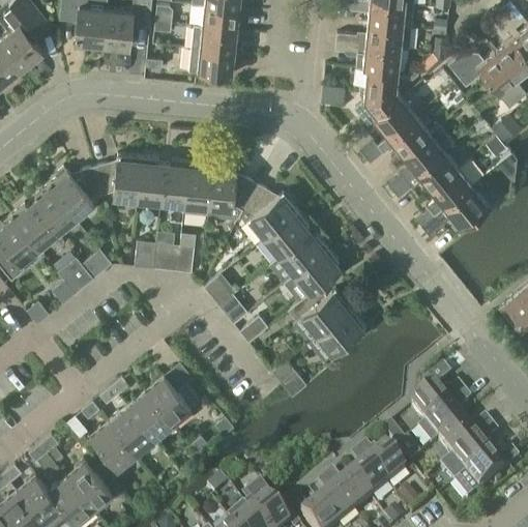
[(0,41),(0,46),(22,72),(42,55),(31,41),(47,29),(23,0),(9,10),(21,26),(0,41)]
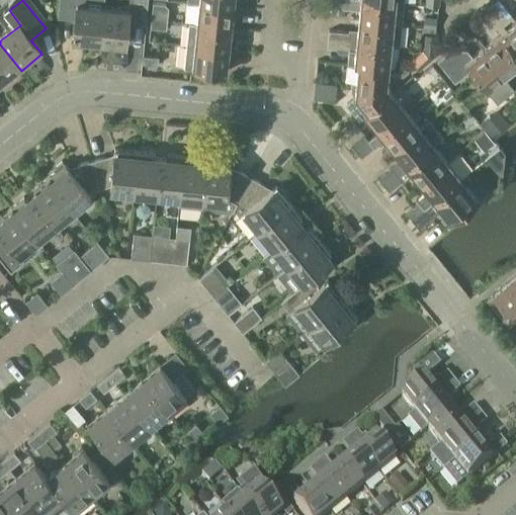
[(100,50),(104,11),(104,0),(61,0),(59,20),(77,21),(74,47),(100,50)]
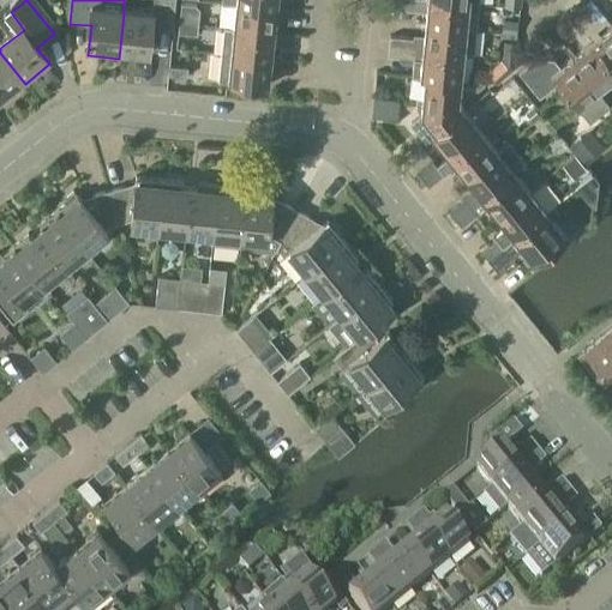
[(124,13),(119,59),(149,61),(153,32),(174,34),(177,0),(155,0),(154,17),(124,13)]
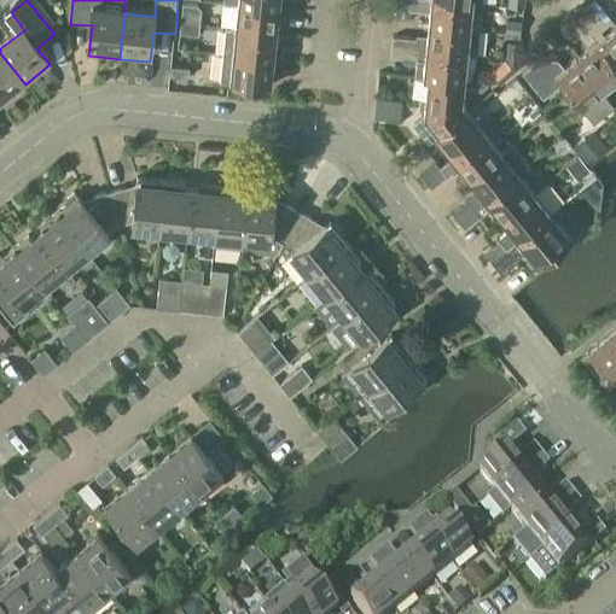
[(226,0),(226,4),(237,5),(237,7),(280,12),(280,0),(226,0)]
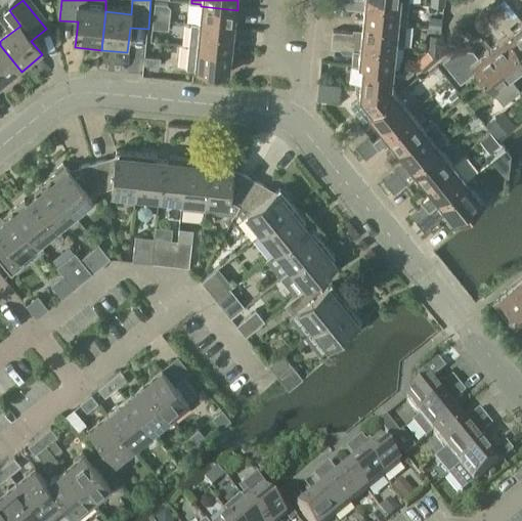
[(407,27),(409,5),(359,0),(338,0),(338,6),(342,6),(347,11),(364,12),(363,22),(407,27)]
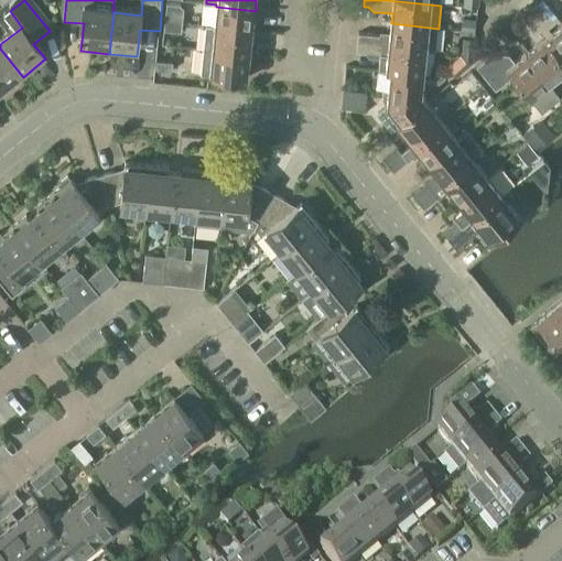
[(168,15),(166,24),(184,25),(185,17),(185,12),(182,8),(169,7),(168,15)]
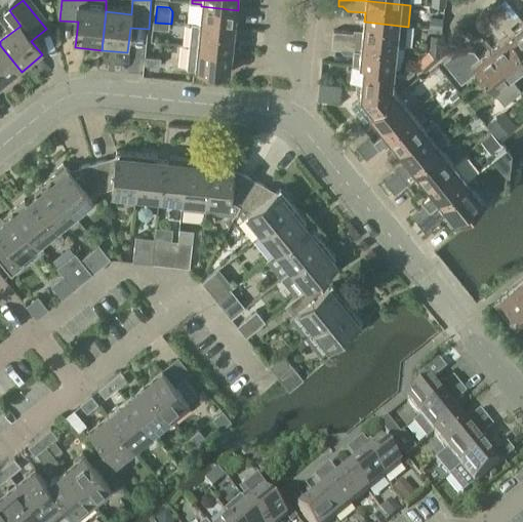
[(236,31),(238,10),(201,6),(199,27),(236,31)]
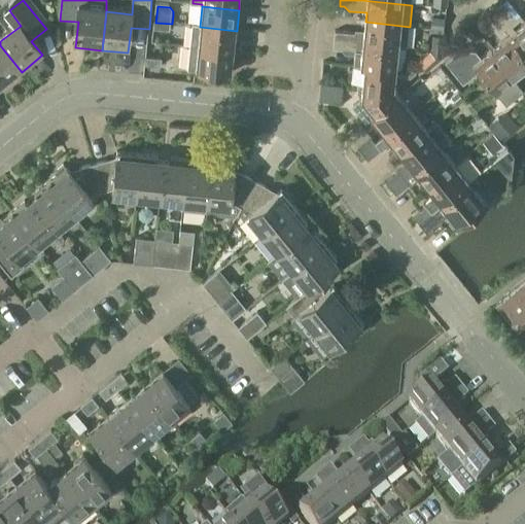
[(498,10),(491,15),(524,57),(524,27),(517,34),(498,10)]
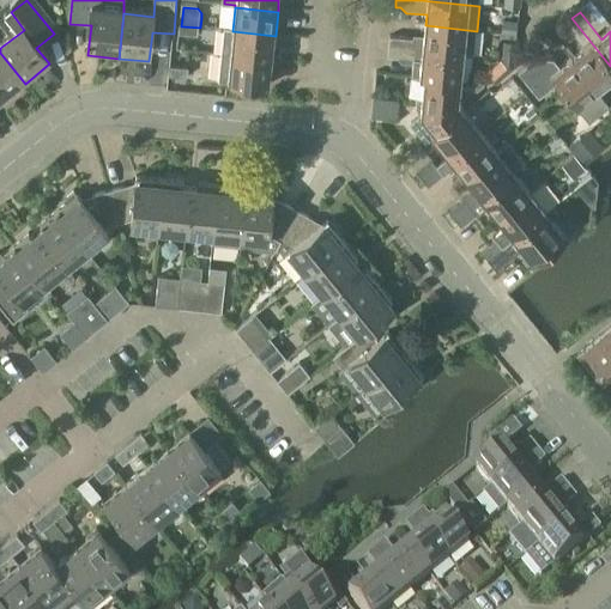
[(600,96),(610,87),(610,66),(572,18),(564,24),(587,52),(574,62),(600,96)]
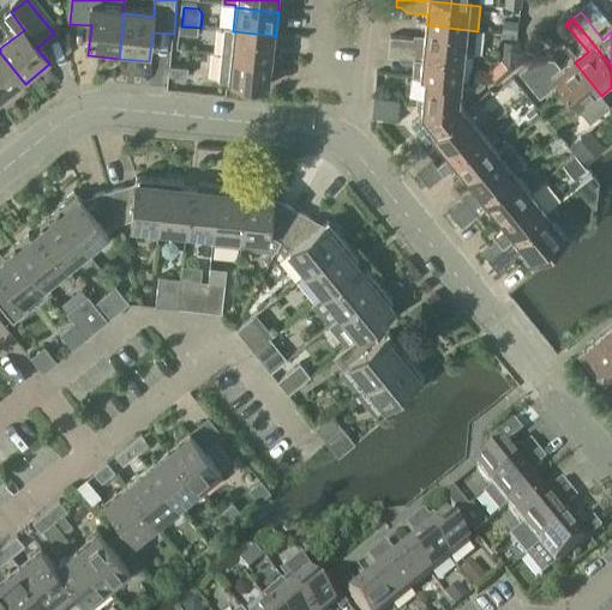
[(475,58),(478,31),(426,25),(424,43),(393,40),(391,48),(465,56),(475,58)]
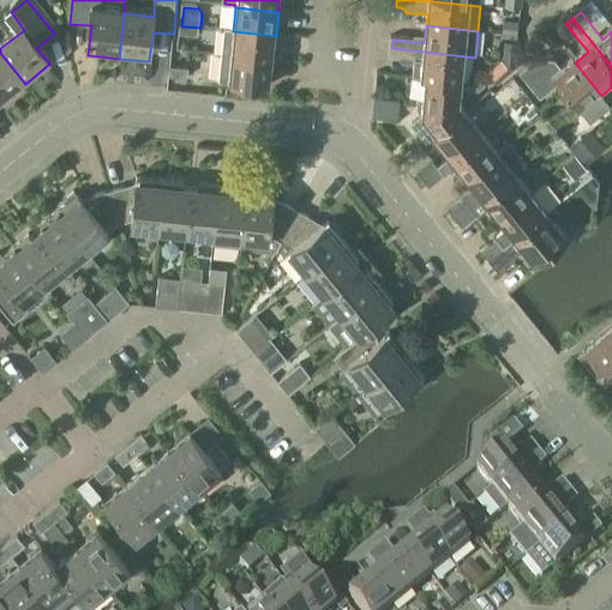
[(199,37),(201,28),(181,26),(180,36),(199,37)]
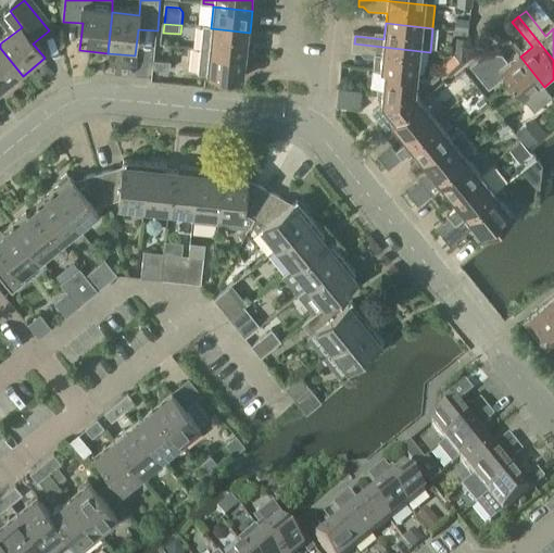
[(250,33),(211,28),(202,28),(200,51),(247,55),(250,33)]
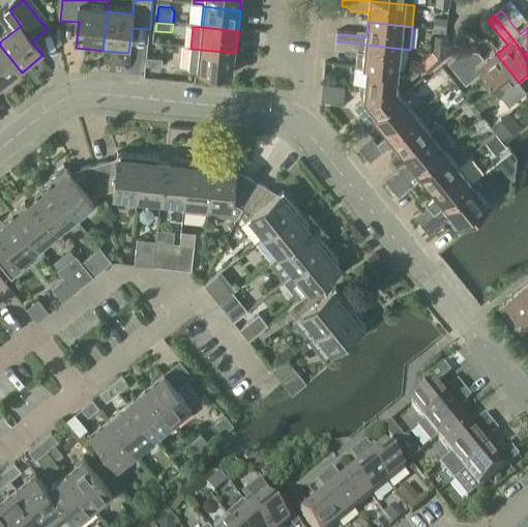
[(338,41),(336,51),(355,53),(356,58),(355,67),(368,68),(399,70),(401,49),(338,41)]
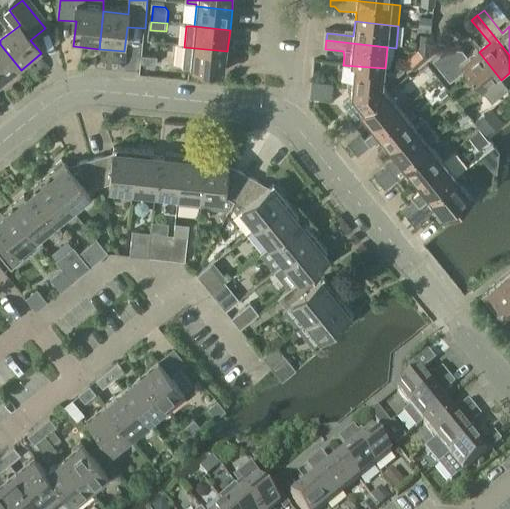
[(0,87),(21,70),(0,44),(0,87)]
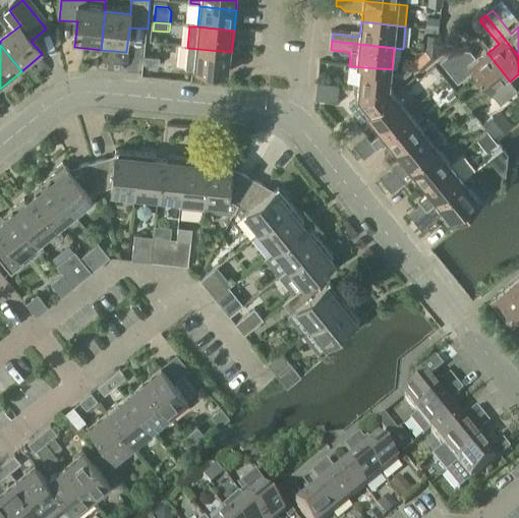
[(187,48),(185,69),(229,74),(231,52),(187,48)]
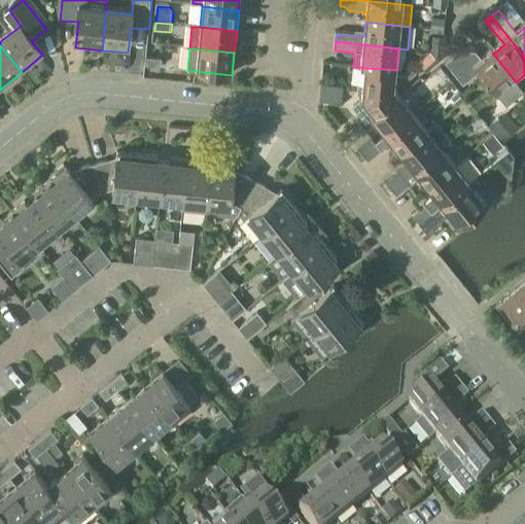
[(493,54),(483,63),(476,54),(462,51),(446,64),(463,85),(479,73),(498,97),(516,82),(493,54)]
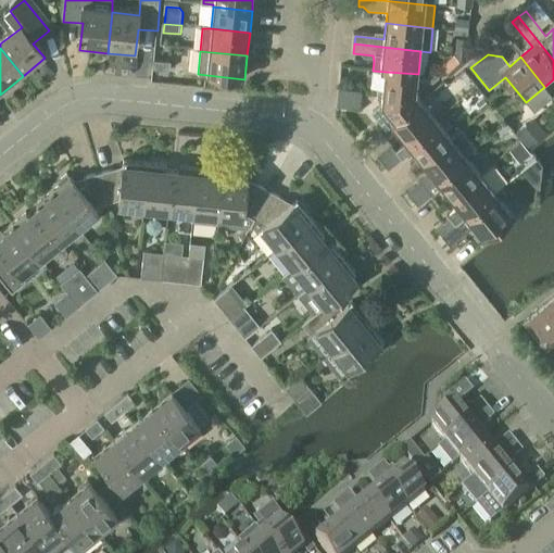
[(154,62),(153,71),(171,72),(172,64),(154,62)]
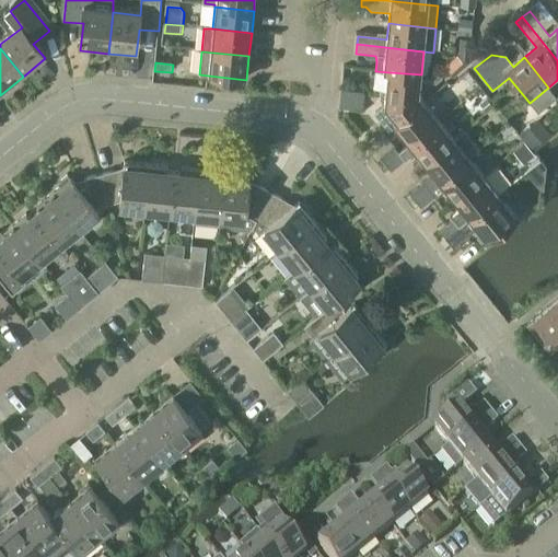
[(386,93),(419,97),(420,83),(429,84),(430,76),(421,74),(388,72),(387,76),(386,93)]
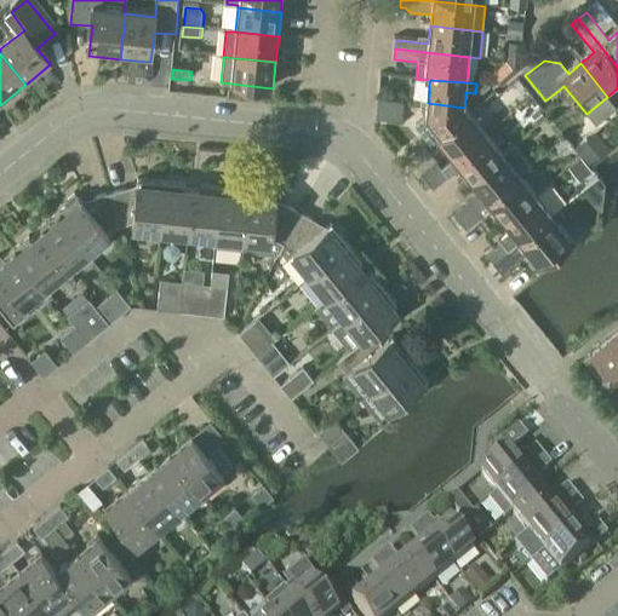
[(389,122),(392,102),(379,102),(378,121),(389,122)]
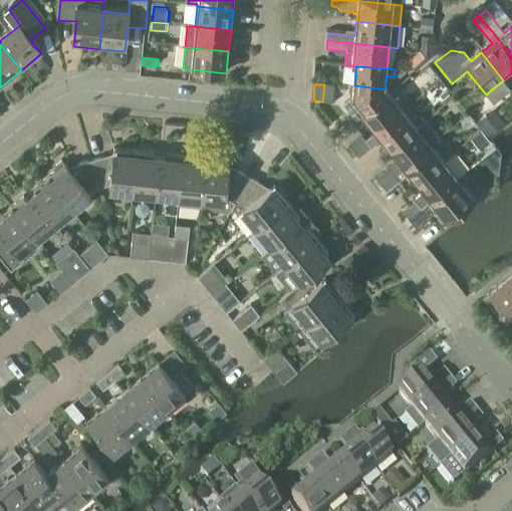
[(365,116),(390,97),(385,91),(385,89),(354,85),(352,100),(345,106),(358,122),(362,119),(365,116)]
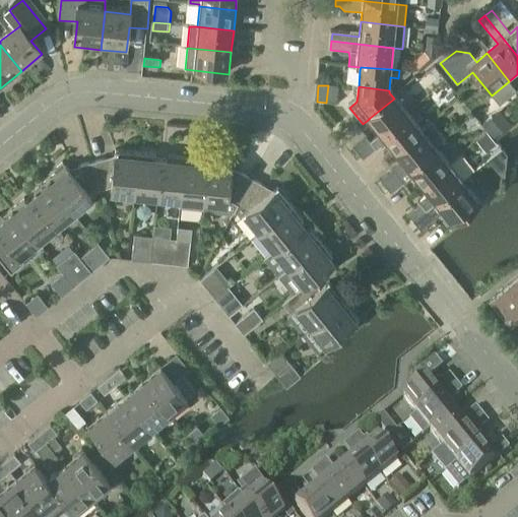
[(368,123),(379,136),(406,114),(394,99),(370,118),(371,120),(368,123)]
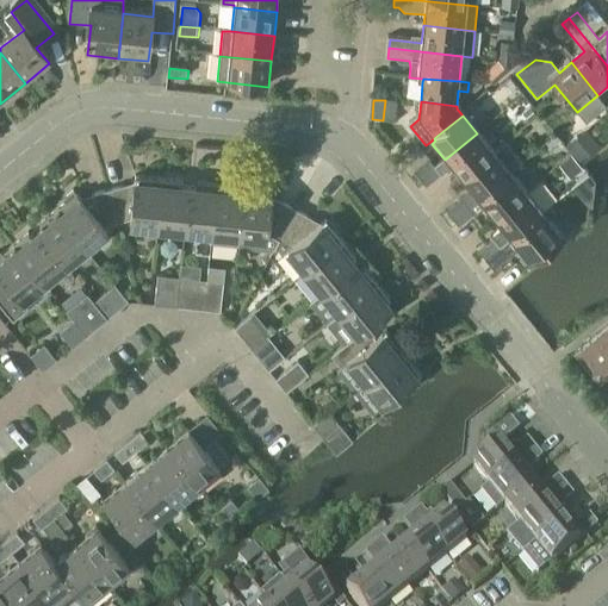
[(461,181),(494,154),(477,133),(445,160),(435,167),(421,179),(428,187),(446,172),(448,175),(453,172),(461,181)]
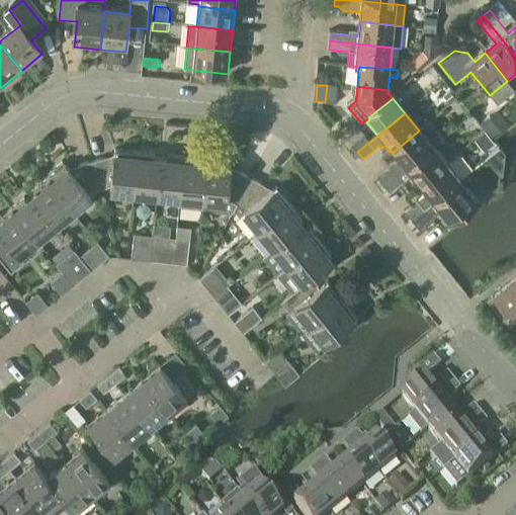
[(405,170),(432,147),(442,139),(429,122),(419,131),(392,154),(405,170)]
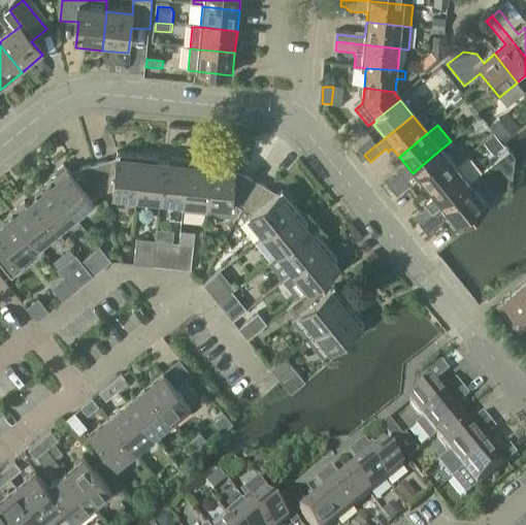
[(360,150),(364,155),(376,144),(372,139),(360,150)]
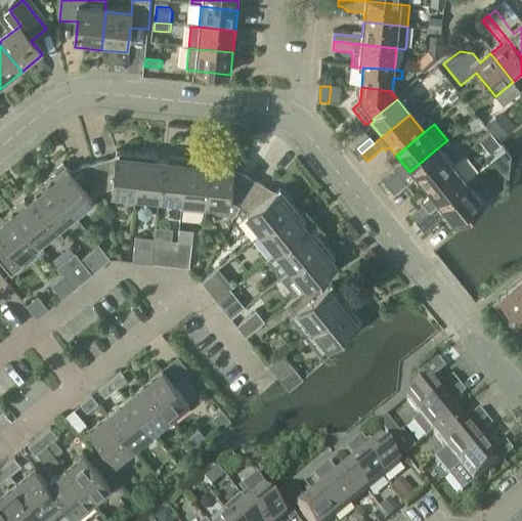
[(423,188),(451,166),(437,148),(409,172),(423,188)]
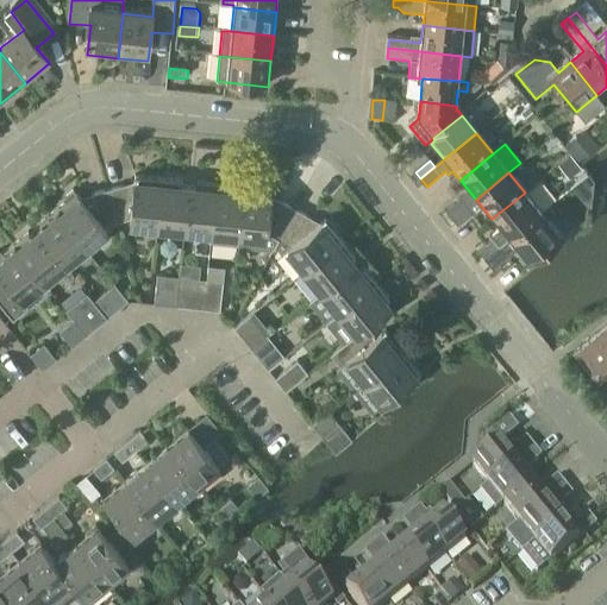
[(157,228),(162,181),(136,178),(135,184),(107,193),(117,225),(131,221),(131,226),(157,228)]
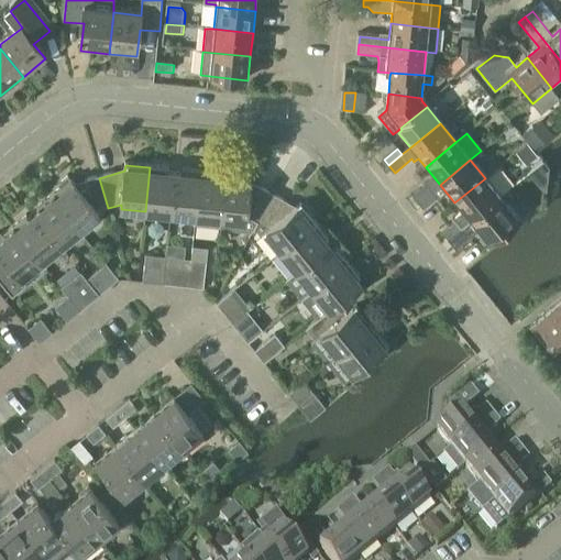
[(172,215),(175,175),(167,175),(167,169),(150,167),(145,211),(172,215)]
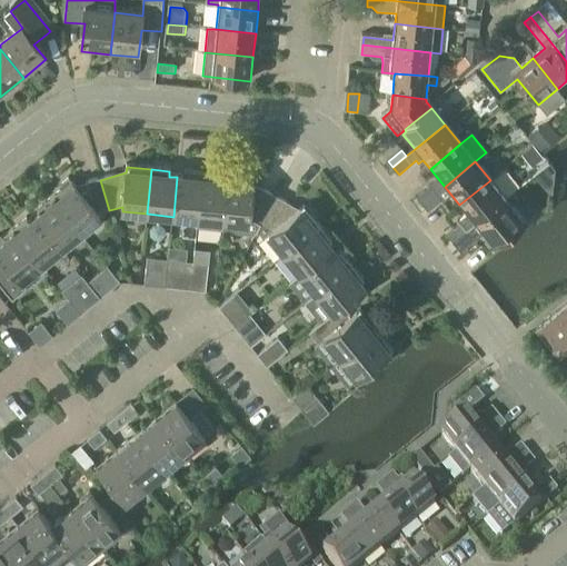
[(198,219),(202,175),(182,172),(182,178),(177,177),(173,217),(198,219)]
